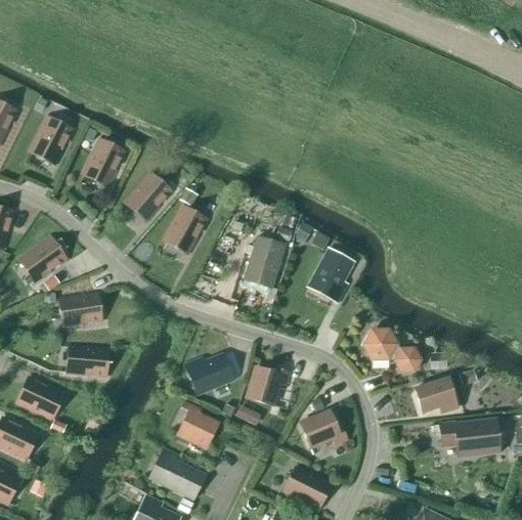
[(0,99),(0,138),(0,139),(7,126),(5,125),(10,115),(12,116),(16,107),(0,99)]
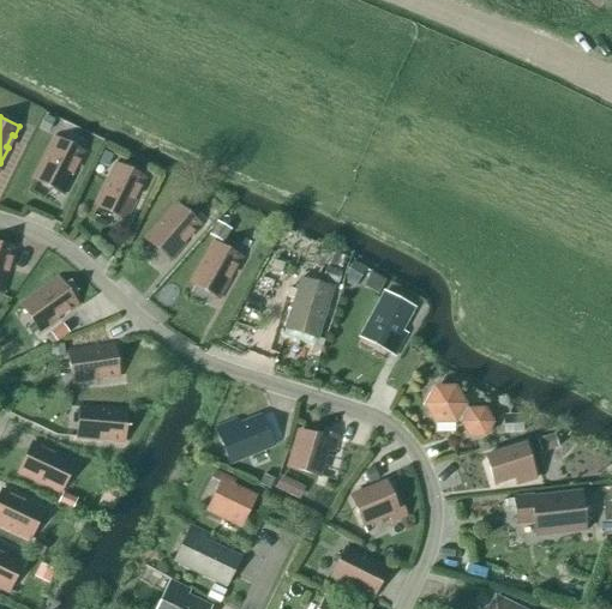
[(58,134),(39,172),(66,185),(73,169),(72,168),(78,157),(79,157),(84,149),(58,134)]
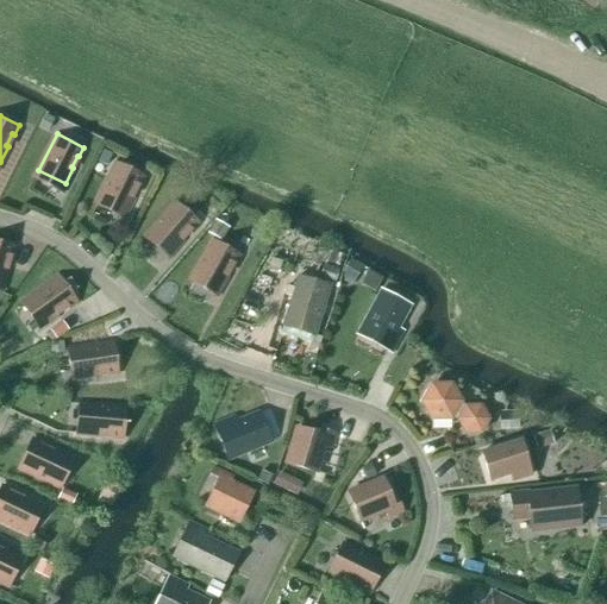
[(118,159),(99,196),(126,209),(133,194),(132,193),(138,181),(139,182),(144,172),(118,159)]
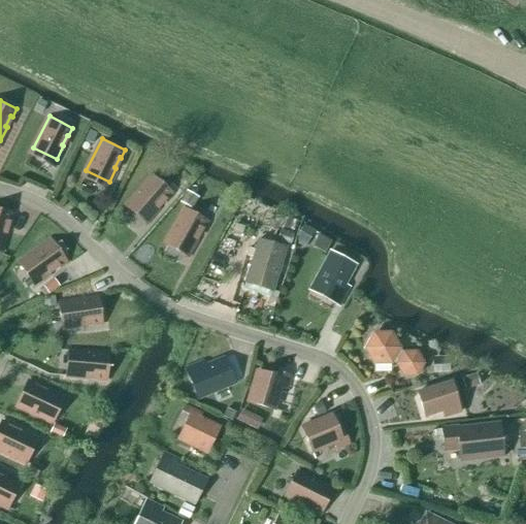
[(154,172),(130,199),(150,216),(160,204),(159,203),(166,195),(167,196),(173,189),(154,172)]
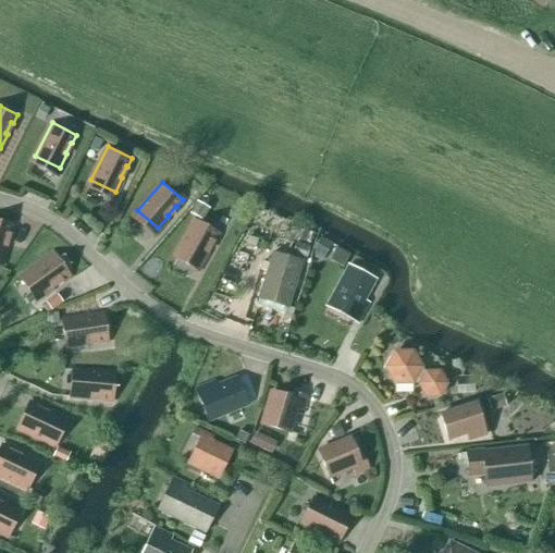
[(204,218),(211,206),(198,198),(192,210),(204,218)]
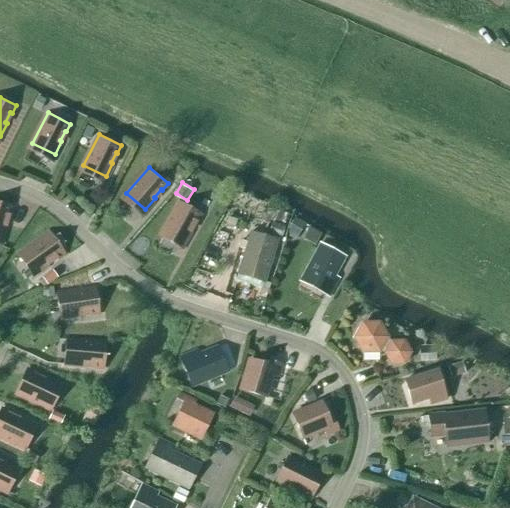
[(180,199),(163,229),(185,242),(192,229),(191,228),(196,218),(197,219),(202,212),(180,199)]
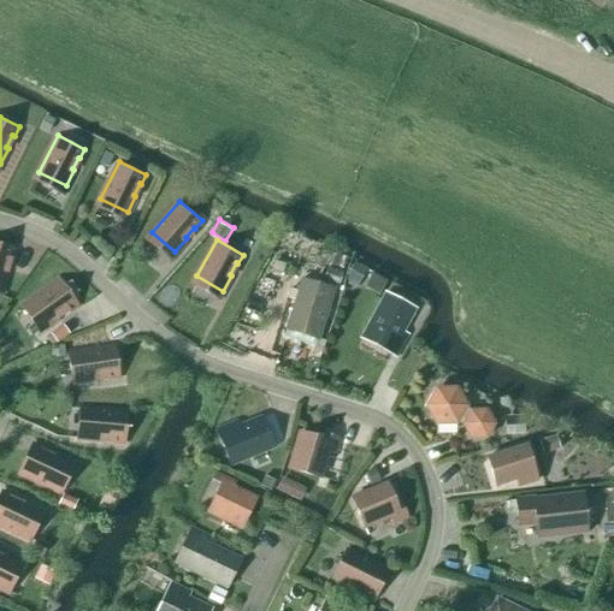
[(0,241),(0,284),(4,285),(9,268),(7,268),(11,255),(12,256),(16,245),(0,241)]
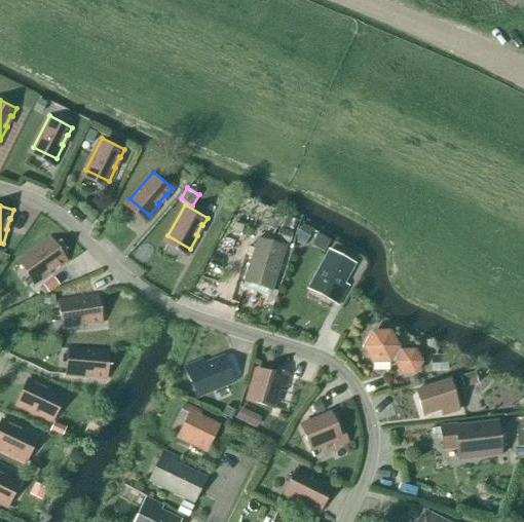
[(297,233),(307,239),(314,228),(304,221),(297,233)]
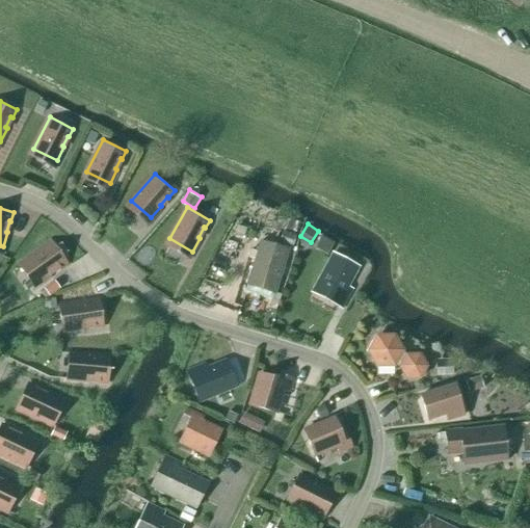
[(294,243),(297,232),(284,228),(281,239),(294,243)]
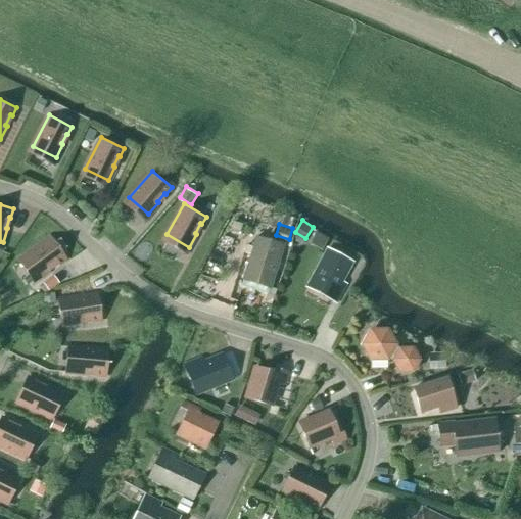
[(247,269),(242,283),(269,291),(270,286),(272,286),(275,277),(285,241),(257,233),(247,269)]
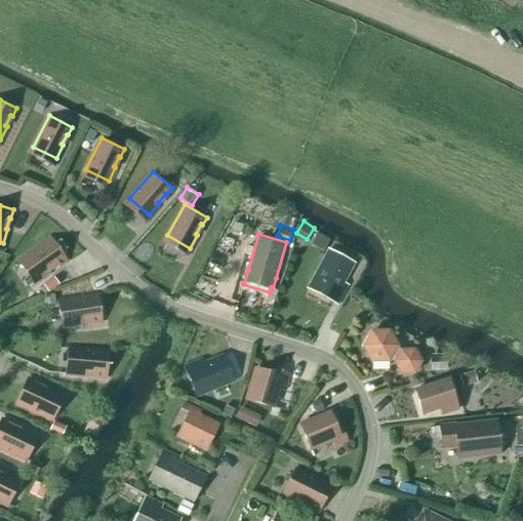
[(51,235),(23,255),(38,277),(50,268),(49,267),(58,259),(59,262),(67,256),(51,235)]
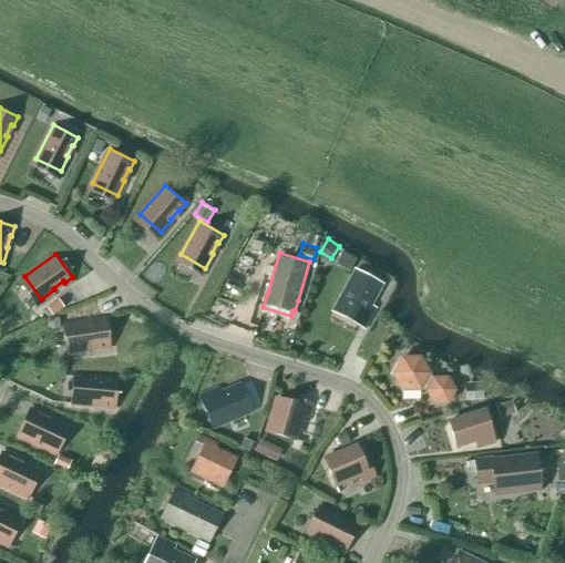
[(358,319),(366,324),(377,304),(371,302),(382,280),(357,267),(340,299),(362,311),(358,319)]
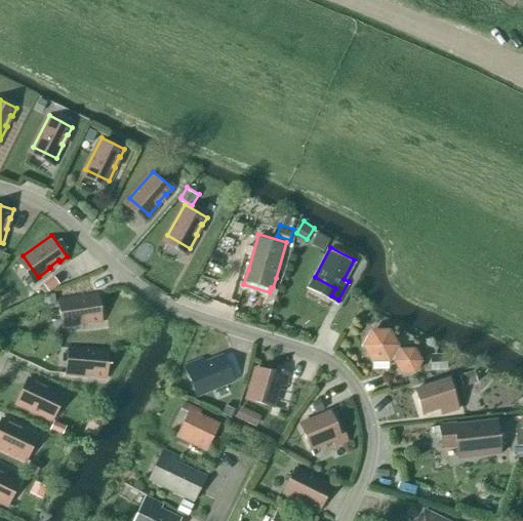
[(44,304),(56,302),(55,291),(43,292),(44,304)]
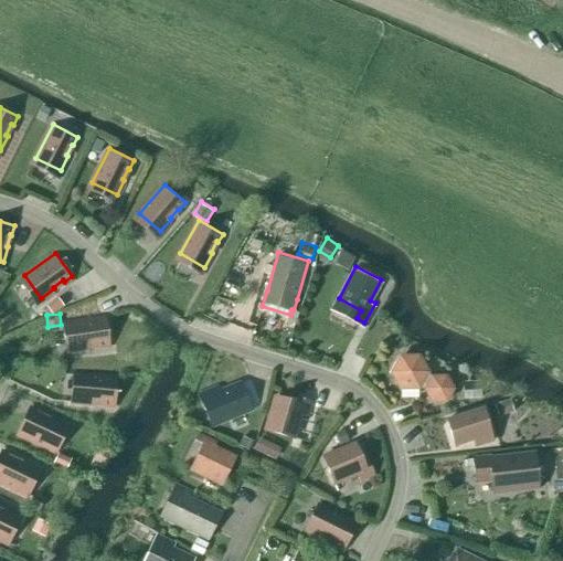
[(107,314),(70,319),(73,347),(89,345),(89,342),(102,341),(102,342),(112,341),(107,314)]
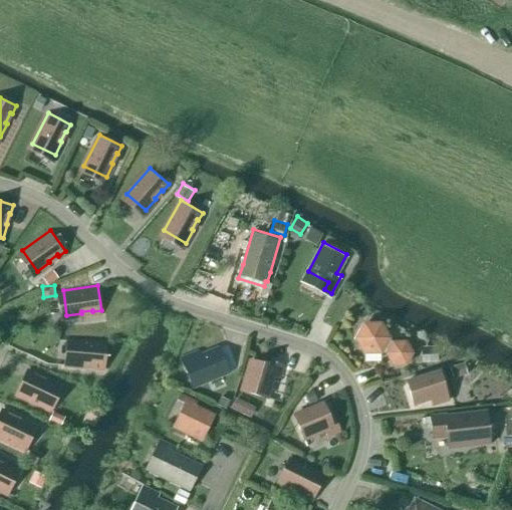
[(414,351),(407,340),(395,341),(390,338),(391,336),(382,322),(366,321),(358,335),(366,349),(382,350),(385,347),(389,350),(395,361),(407,361),(414,351)]
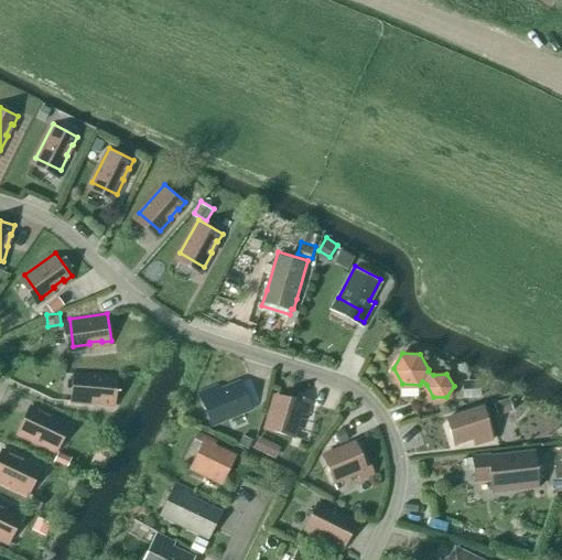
[(80,370),(77,398),(94,399),(94,398),(106,399),(106,400),(116,401),(118,374),(80,370)]
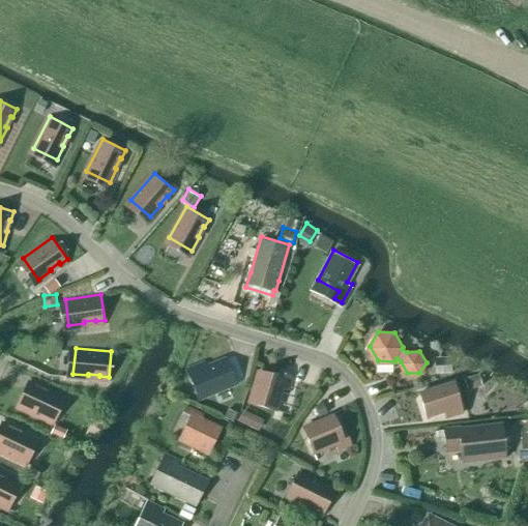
[(436,371),(452,371),(451,355),(435,356),(436,371)]
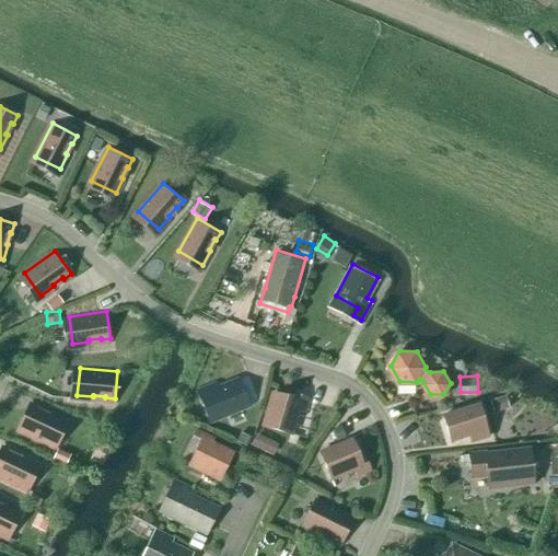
[(211,392),(220,415),(251,402),(240,377),(219,385),(217,379),(199,386),(202,395),(211,392)]
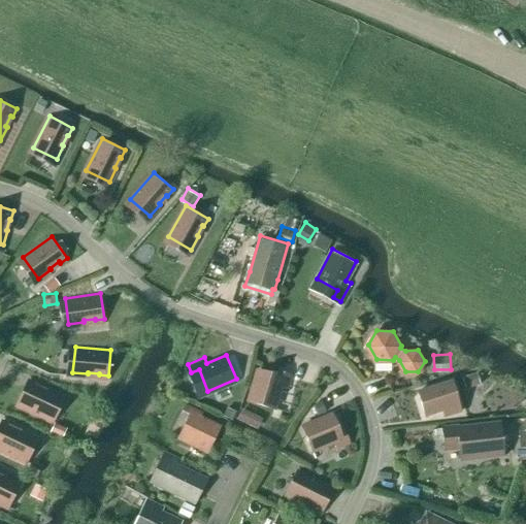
[(259,367),(250,398),(275,405),(283,383),(289,385),(293,372),(285,369),(284,374),(259,367)]
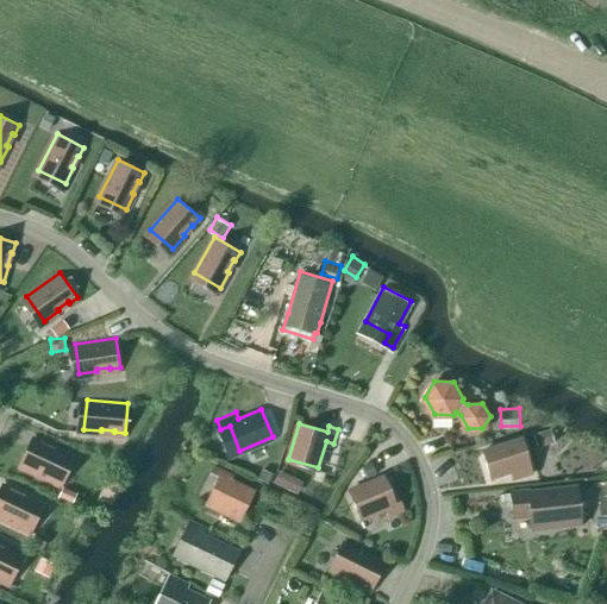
[(534,433),(539,445),(555,440),(551,427),(534,433)]
